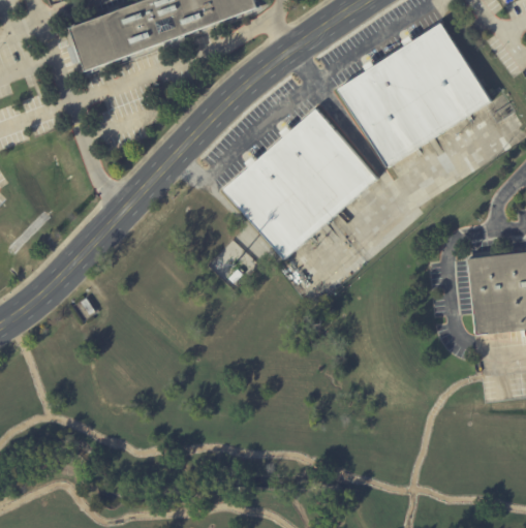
[(254,0),(258,7),(183,35),(186,42),(164,51),(161,43),(92,69),(93,71),(84,74),(80,62),(74,64),(68,48),(76,45),(70,28),(145,0),(254,0)]
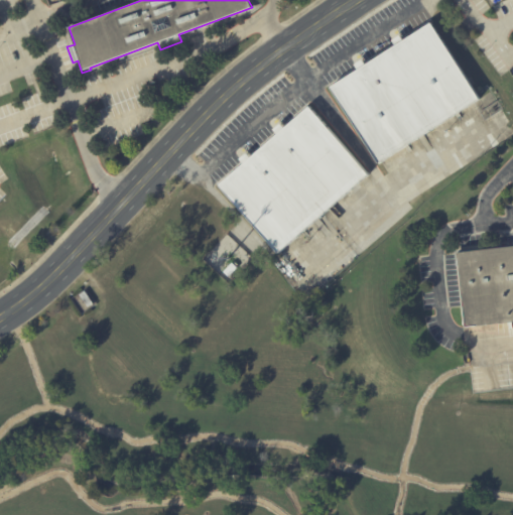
[(479,97),(377,162),(329,86),(356,69),(353,63),(361,58),(364,63),(393,44),(390,39),(398,33),(401,39),(429,21),(479,97)]
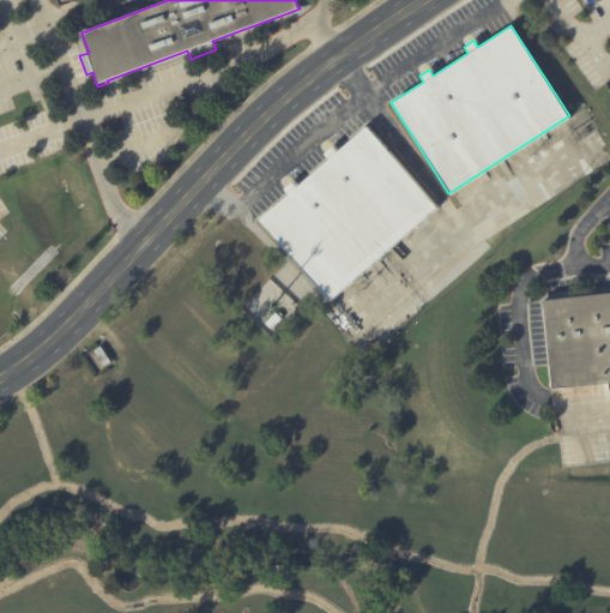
[(436,205),(330,300),(258,220),(288,193),(283,188),(291,180),(296,186),(327,158),(322,154),(332,145),(337,151),(366,125),(436,205)]
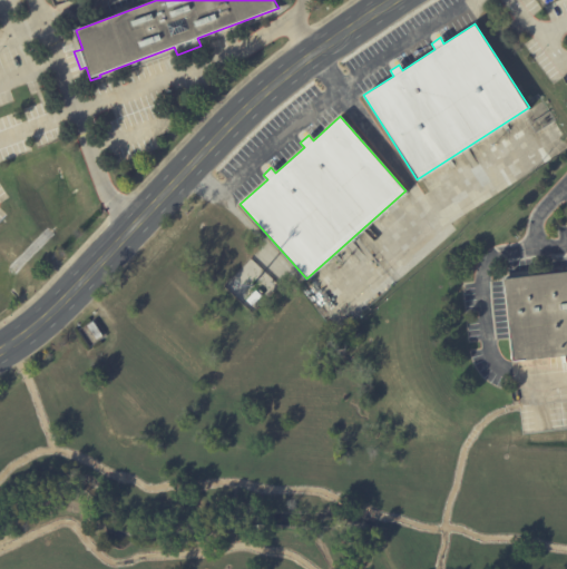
[(566,354),(512,361),(504,278),(566,271),(566,354)]
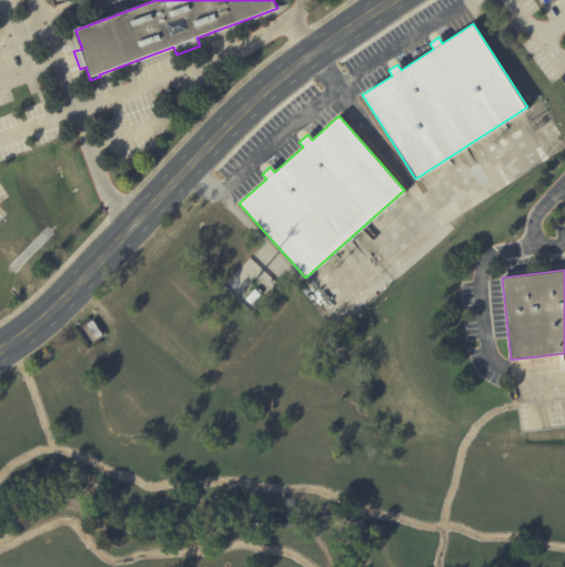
[(100,332),(94,335),(86,322),(91,319),(101,332),(100,332)]
